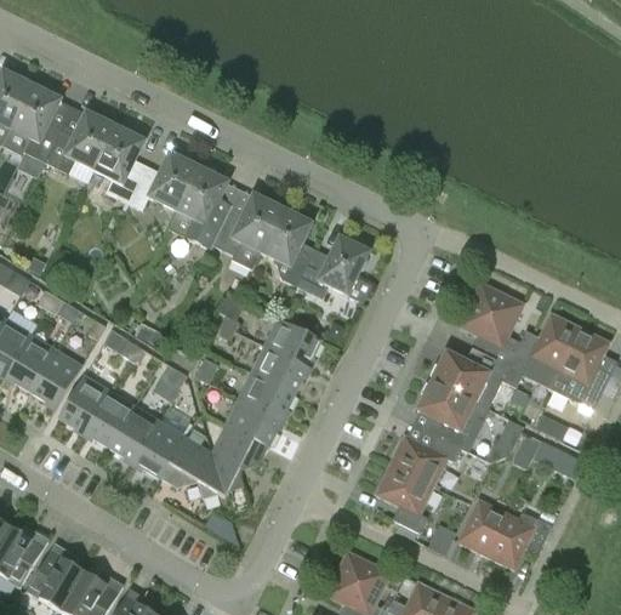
[(1,69),(0,72),(0,144),(9,127),(30,84),(1,69)]
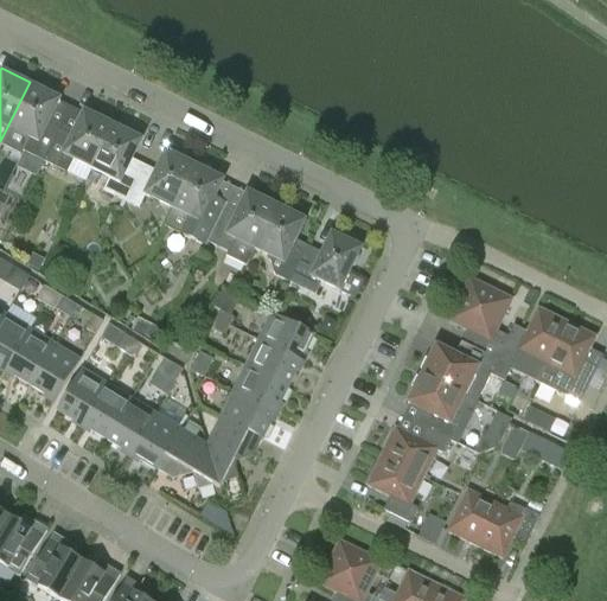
[(59,126),(46,120),(58,96),(30,82),(8,125),(27,134),(20,146),(43,158),(59,126)]
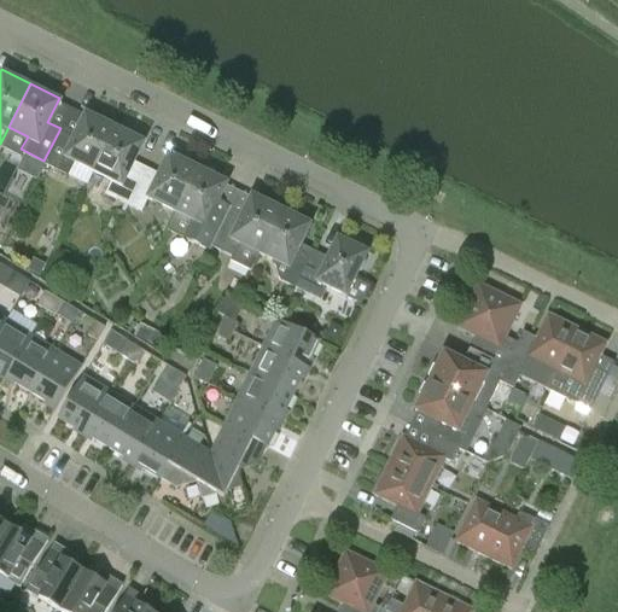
[(85,110),(73,134),(60,128),(44,161),(68,172),(74,158),(92,168),(114,124),(85,110)]
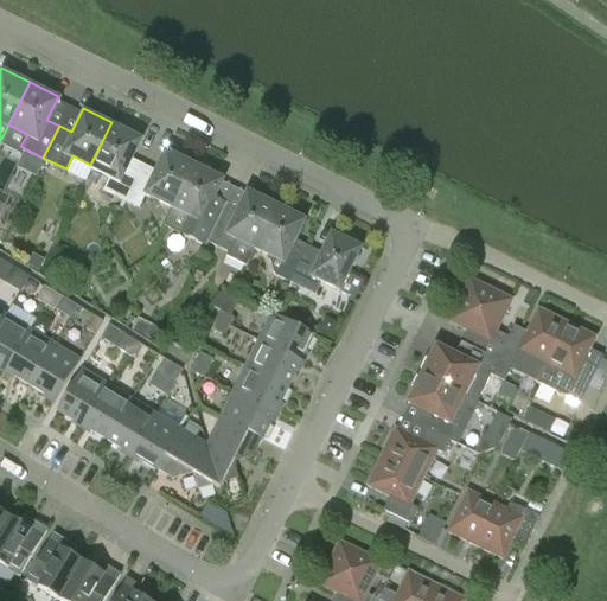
[(102,186),(113,191),(125,198),(141,166),(128,160),(140,136),(112,122),(90,165),(108,173),(102,186)]
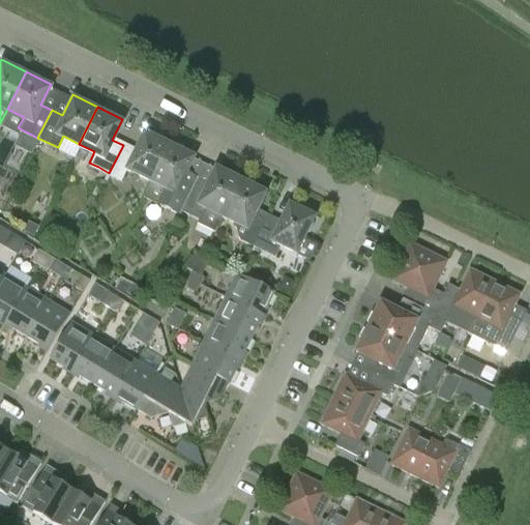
[(144,129),(134,150),(123,145),(109,173),(129,182),(135,171),(150,179),(169,142),(144,129)]
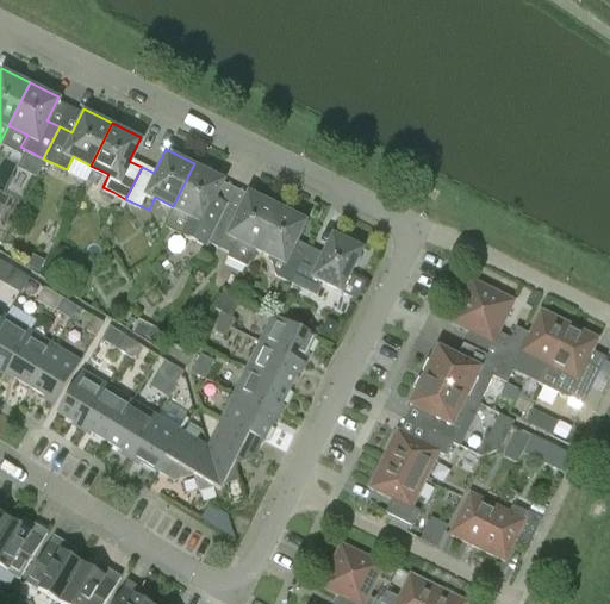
[(165,223),(184,232),(206,244),(209,240),(224,207),(211,201),(223,178),(194,163),(173,206),(165,223)]
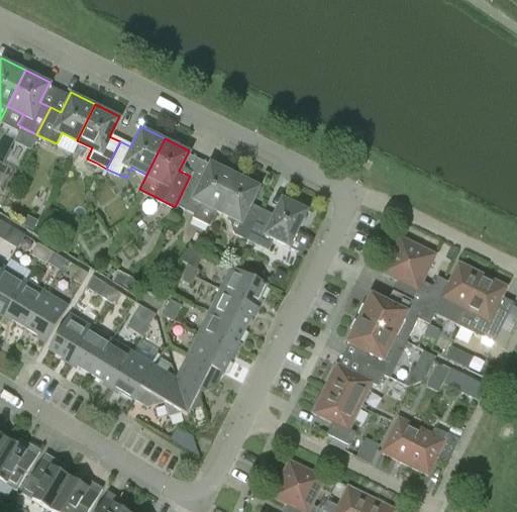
[(192,214),(209,223),(216,209),(234,173),(210,161),(200,181),(190,176),(177,203),(193,211),(192,214)]
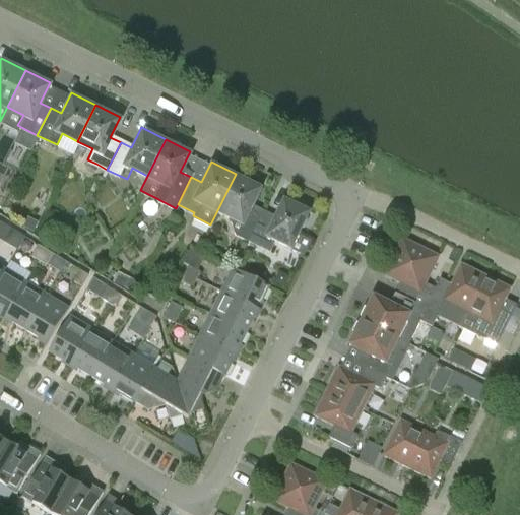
[(96,172),(93,179),(101,182),(104,175),(96,172)]
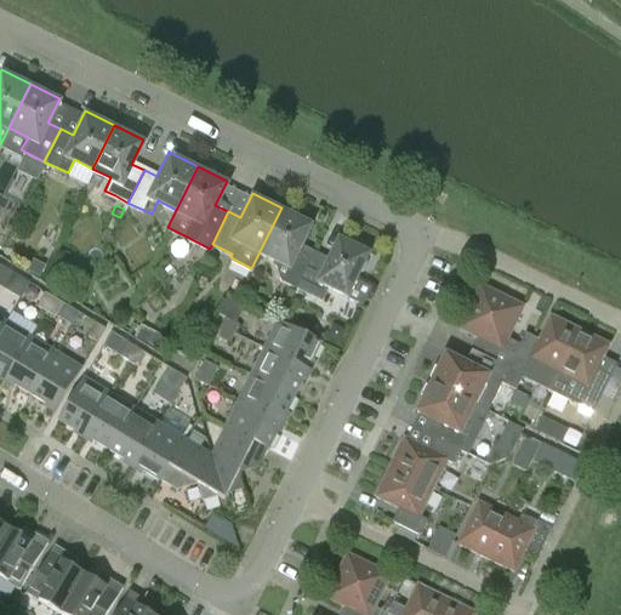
[(274,258),(283,279),(295,285),(312,252),(298,246),(311,222),(281,208),(260,251),(274,258)]
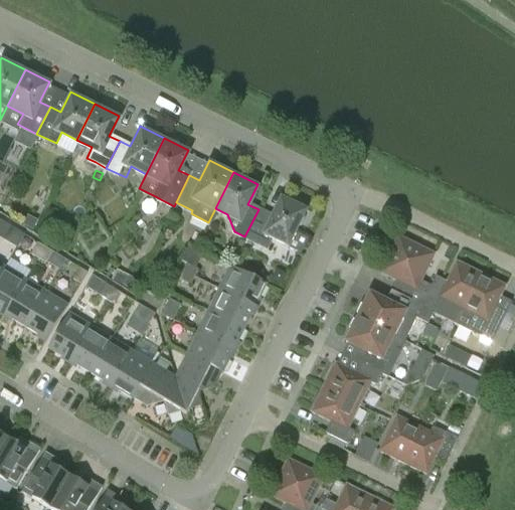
[(281,196),(271,215),(259,209),(244,236),(267,246),(272,236),(288,244),(305,208),(281,196)]
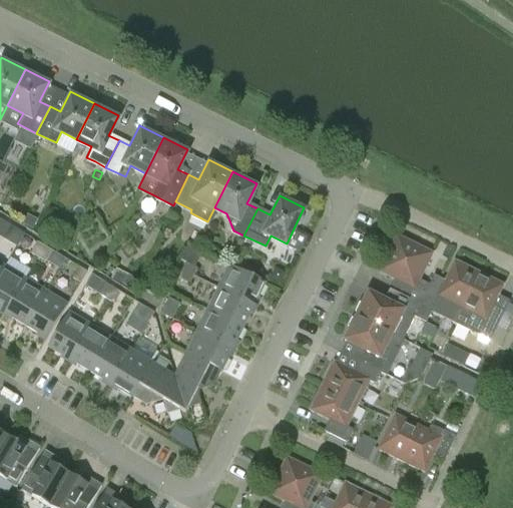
[(45,212),(50,213),(54,209),(53,204),(48,203),(44,206),(45,212)]
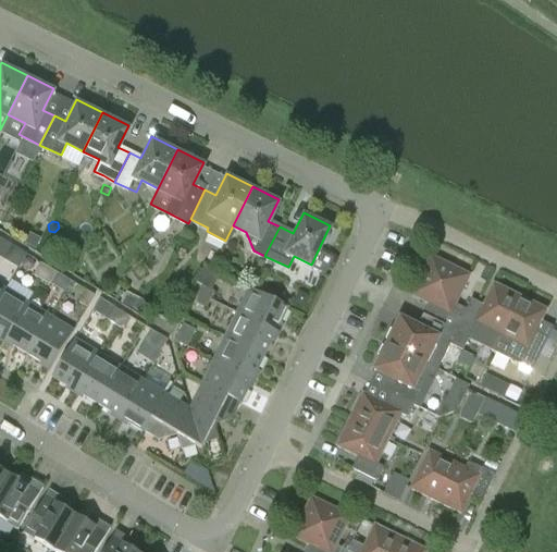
[(29,230),(24,241),(35,246),(40,235),(29,230)]
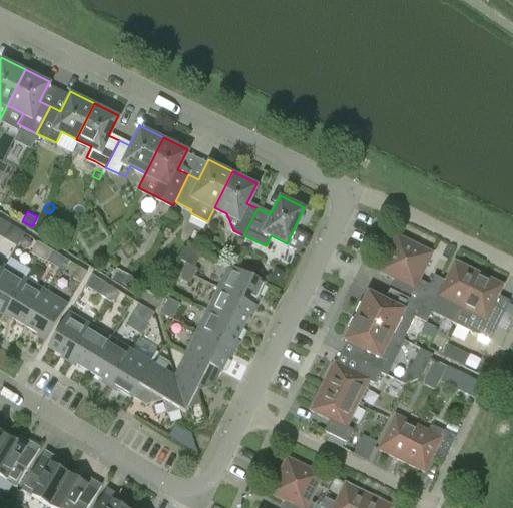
[(0,230),(4,233),(11,222),(3,218),(0,223),(0,230)]
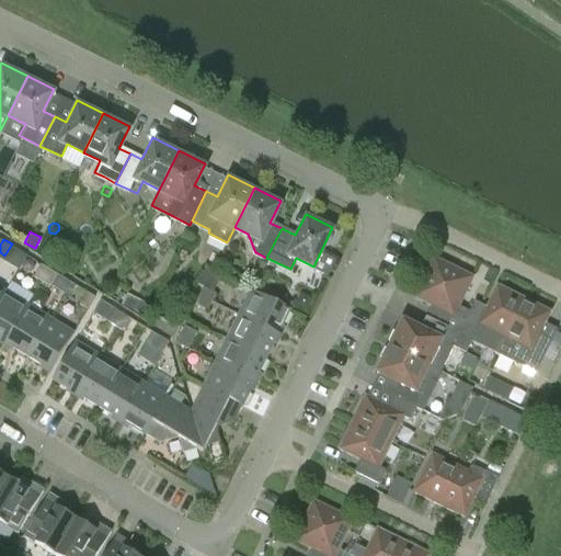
[(322,251),(315,267),(328,273),(335,258),(322,251)]
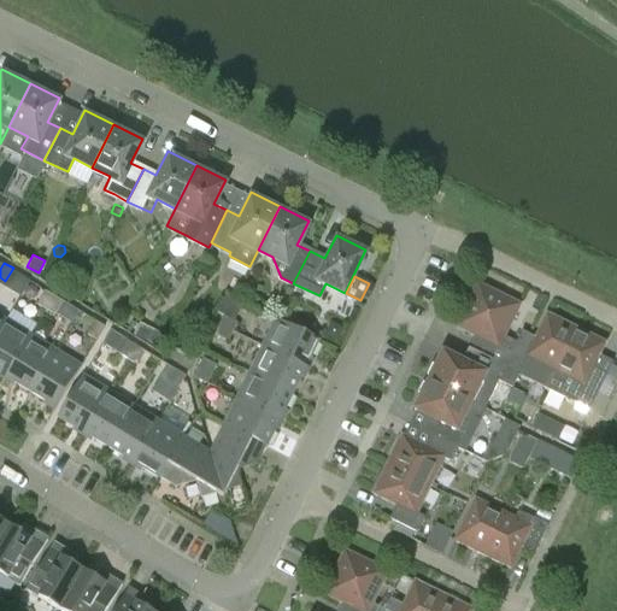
[(472,347),(511,366),(517,354),(498,345),(519,301),(476,280),(454,323),(479,335),(472,347)]
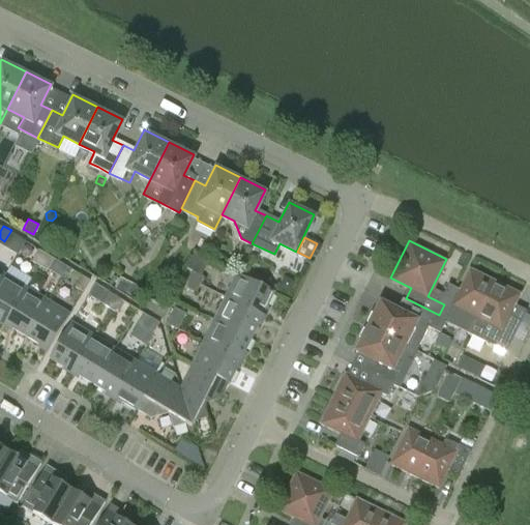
[(38,246),(31,258),(39,263),(46,252),(38,246)]
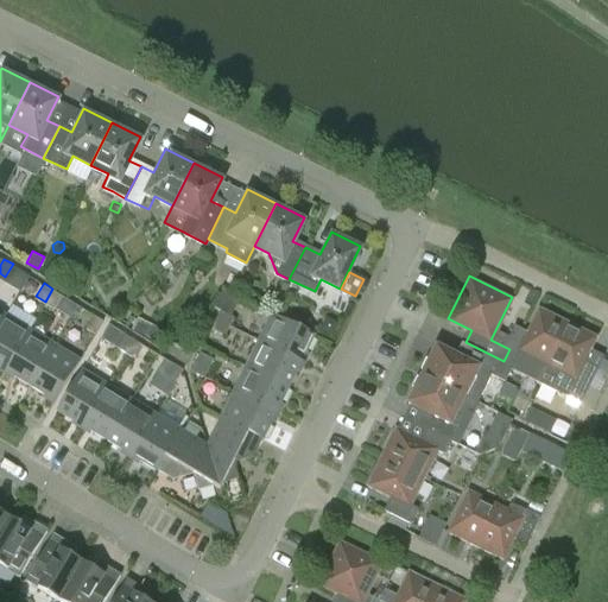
[(54,306),(62,293),(52,289),(45,302),(54,306)]
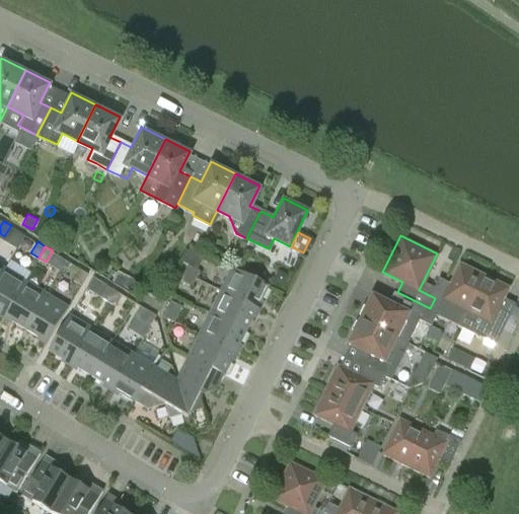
[(442,297),(466,309),(484,274),(459,262),(442,297)]
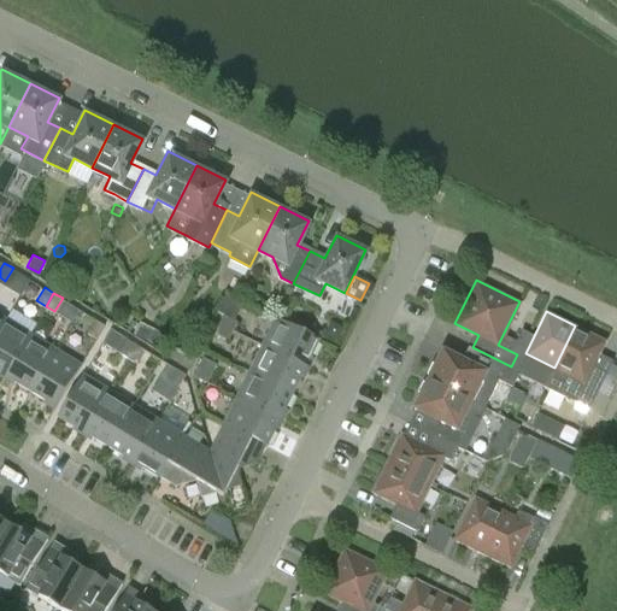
[(238,318),(223,312),(218,321),(233,328),(238,318)]
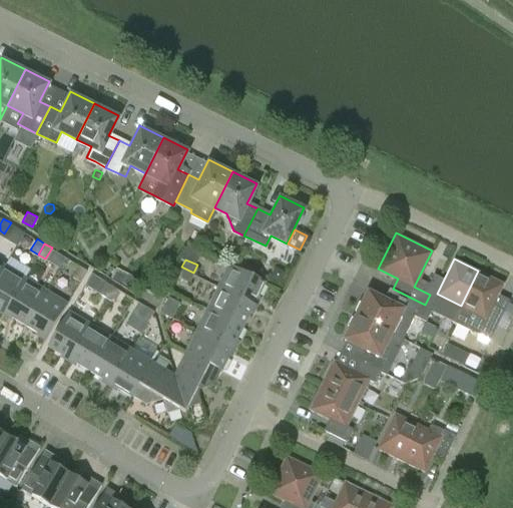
[(217,285),(253,303),(265,281),(228,263),(217,285)]
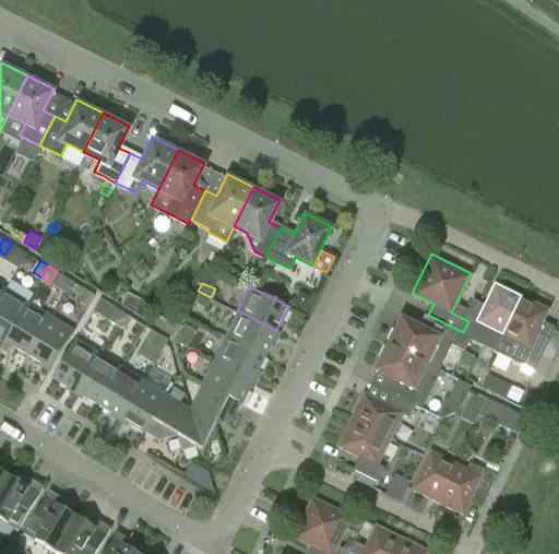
[(0,294),(0,334),(4,338),(27,301),(4,287),(0,294)]
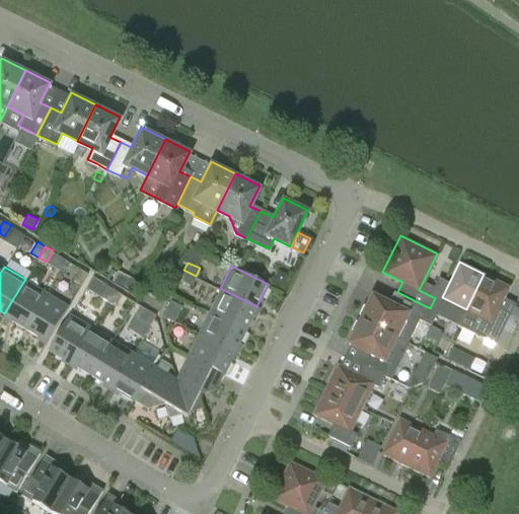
[(73,278),(80,283),(87,272),(79,267),(73,278)]
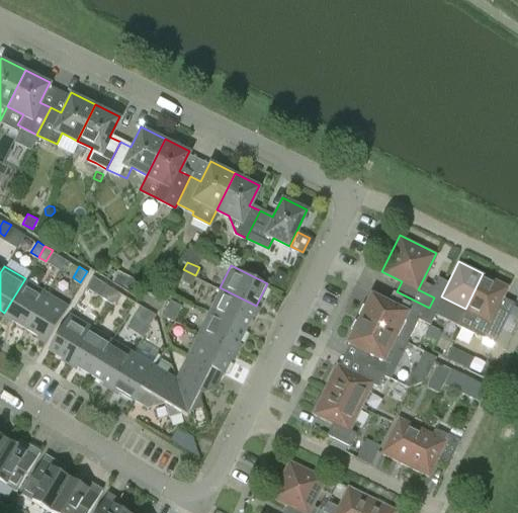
[(179,277),(191,283),(195,275),(183,269),(179,277)]
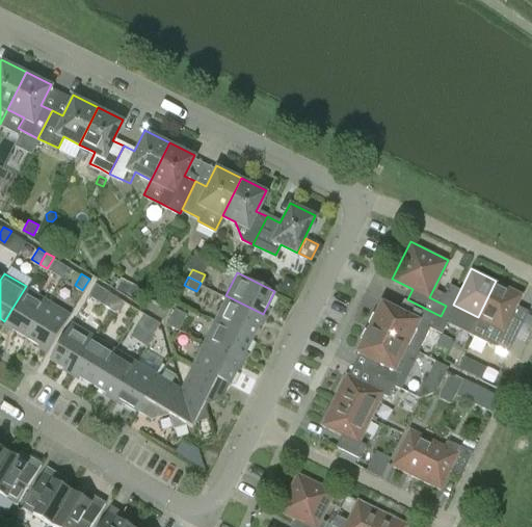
[(94,281),(87,292),(103,301),(102,301),(110,307),(116,295),(94,281)]
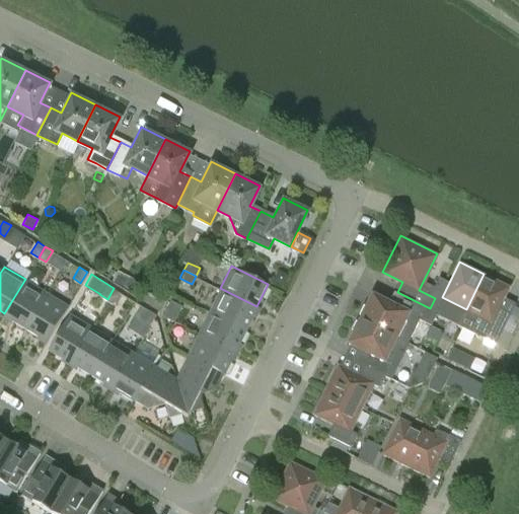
[(128,274),(123,284),(134,290),(139,280),(128,274)]
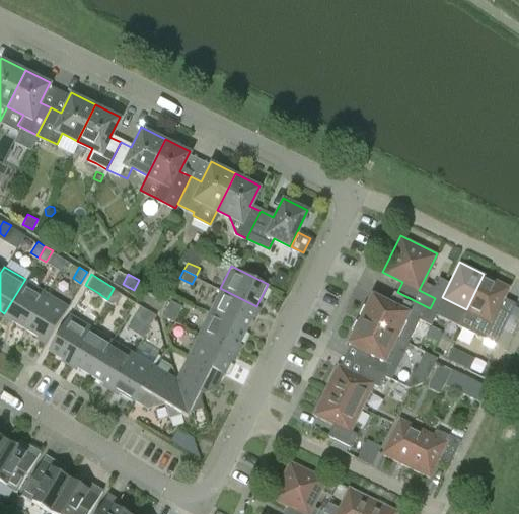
[(508,285),(484,274),(466,309),(453,337),(461,341),(466,332),(494,345),(515,302),(503,296),(508,285)]
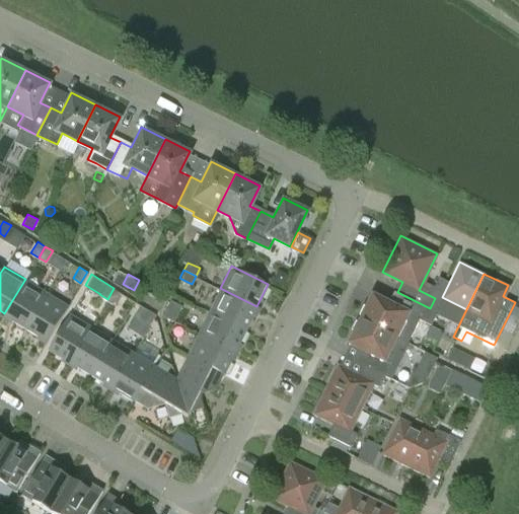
[(4,313),(25,326),(46,292),(25,279),(4,313)]
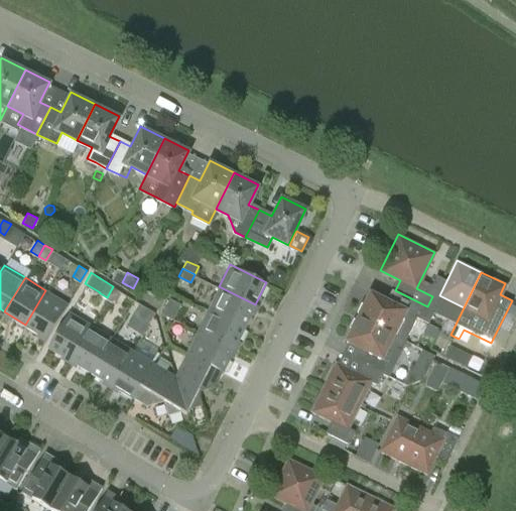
[(114,301),(121,290),(113,286),(107,297),(114,301)]
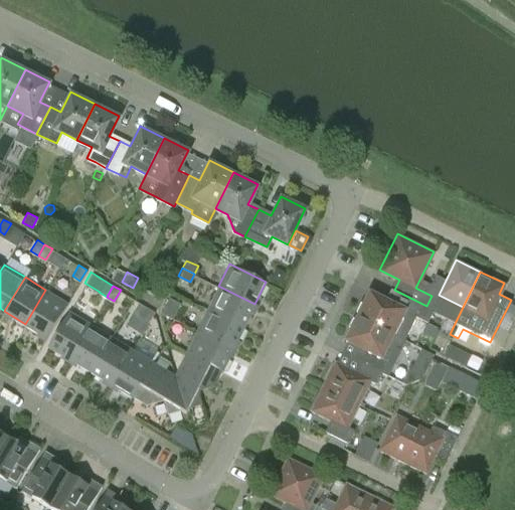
[(140,294),(157,304),(162,295),(144,286),(140,294)]
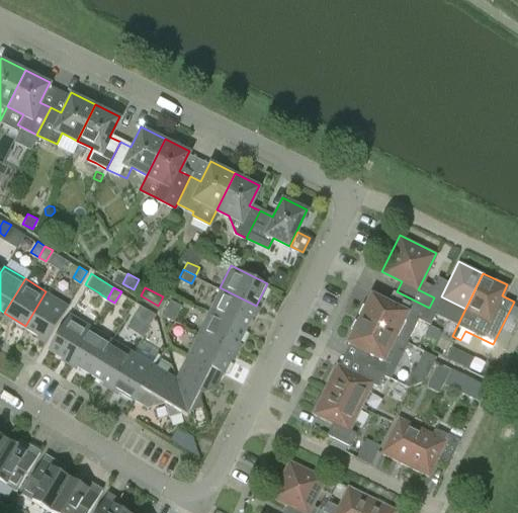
[(256,306),(220,287),(209,310),(245,327),(256,306)]
